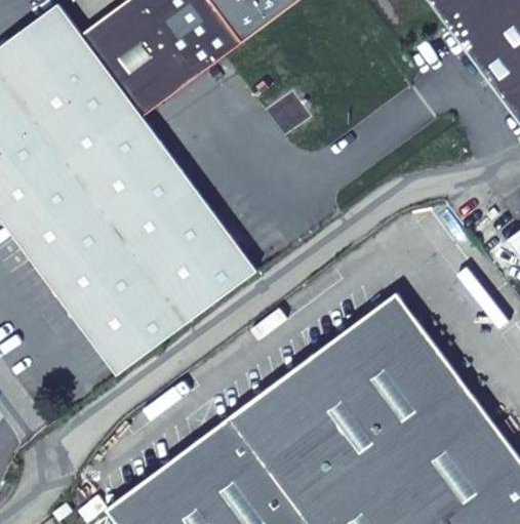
[(125,0),(80,34),(142,115),(241,41),(296,0),(125,0)]
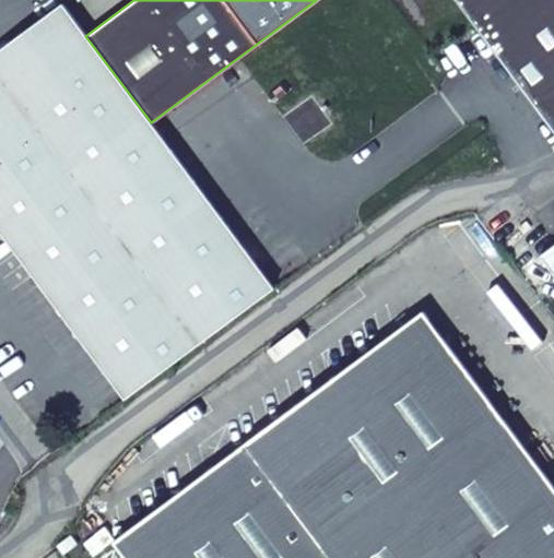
[(553,0),(455,0),(553,132),(553,0)]
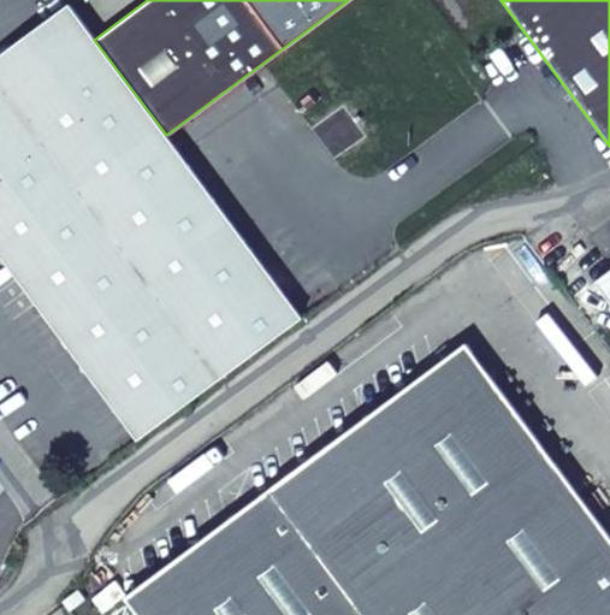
[(301,313),(166,135),(94,40),(67,4),(0,53),(0,254),(137,435),(301,313)]
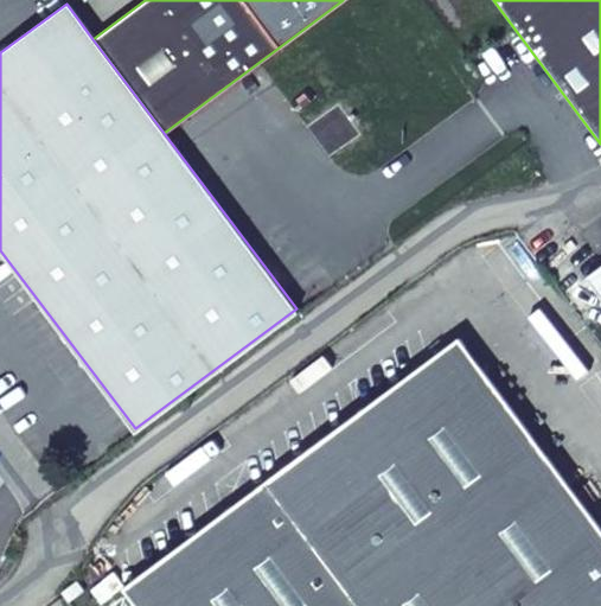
[(600,262),(582,276),(600,303),(600,262)]
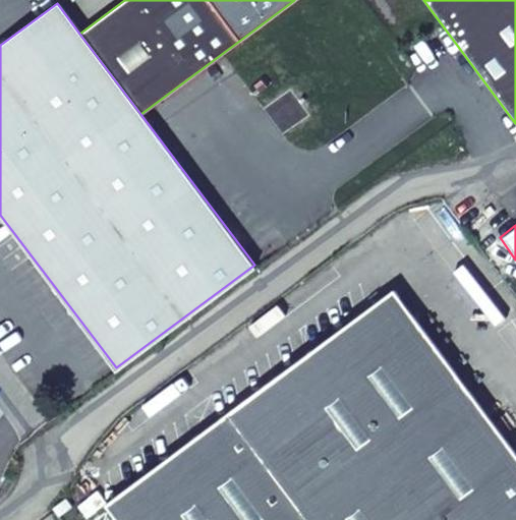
[(103,505),(113,519),(515,519),(515,457),(392,290),(103,505)]
